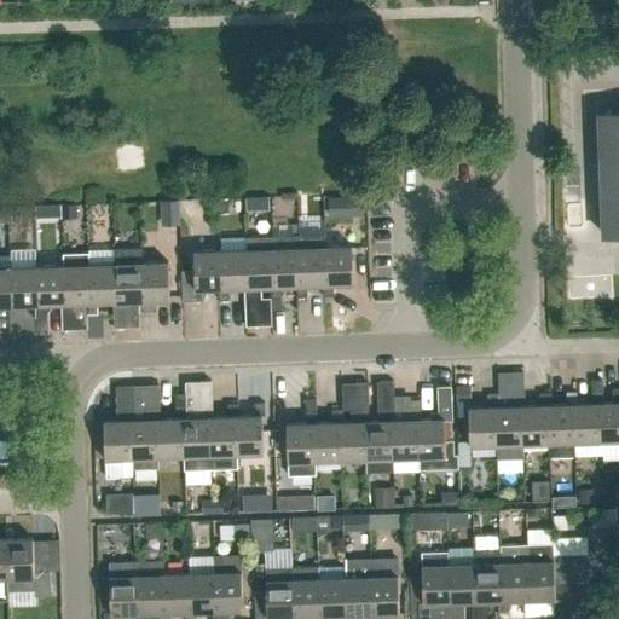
[(618,235),(618,109),(601,110),(606,236),(618,235)]
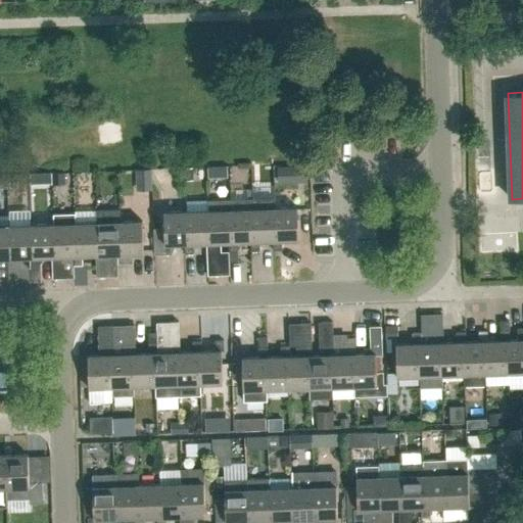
[(151,185),(151,169),(138,169),(139,185),(151,185)]
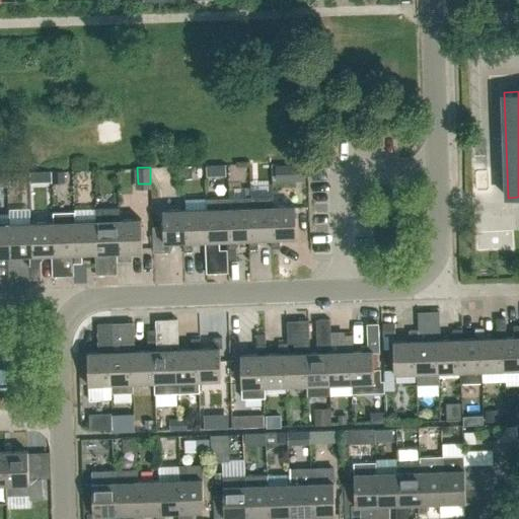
[(52,172),(52,181),(65,181),(64,171),(52,172)]
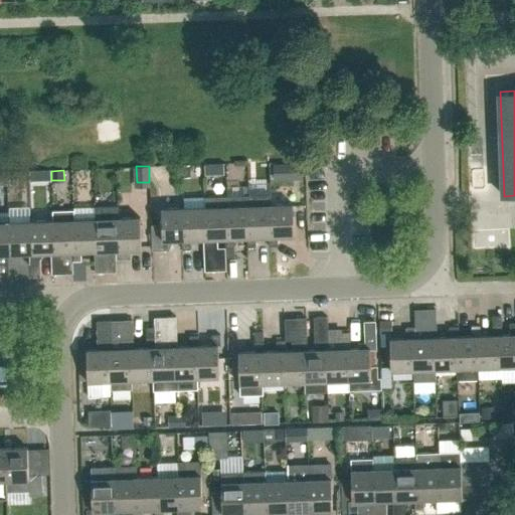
[(38,171),(29,171),(30,181),(38,181),(38,171)]
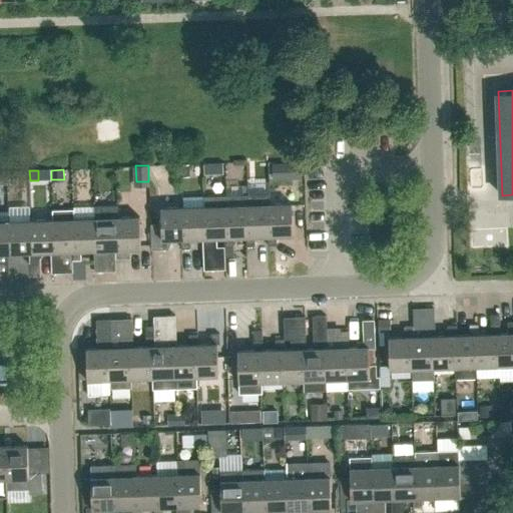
[(233,257),(232,236),(245,236),(248,235),(247,194),(225,195),(227,236),(224,236),(224,246),(224,257),(233,257)]
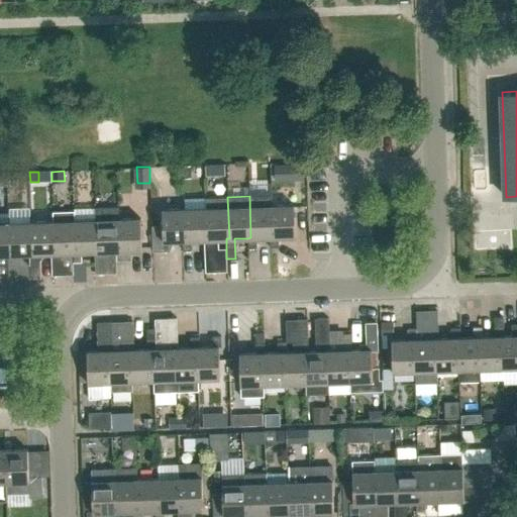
[(256,237),(270,237),(273,237),(272,205),(271,196),(249,196),(250,237),(247,238),(247,247),(256,247),(256,237)]
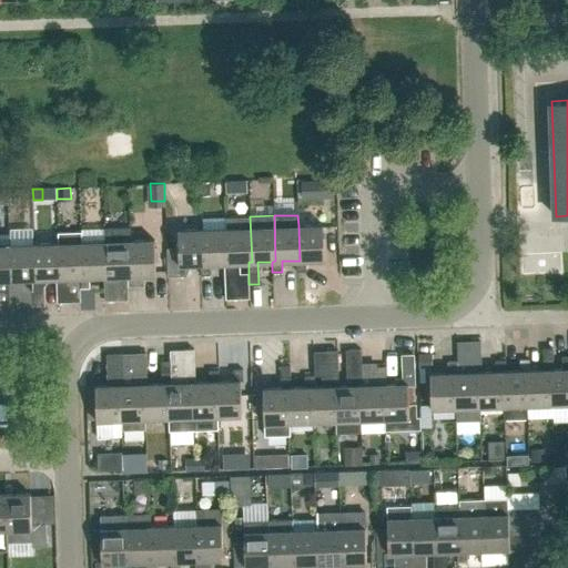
[(240,263),(249,262),(252,262),(250,216),(226,217),(226,229),(227,263),(224,263),(224,274),(225,298),(237,298),(236,269),(240,269),(240,263)]
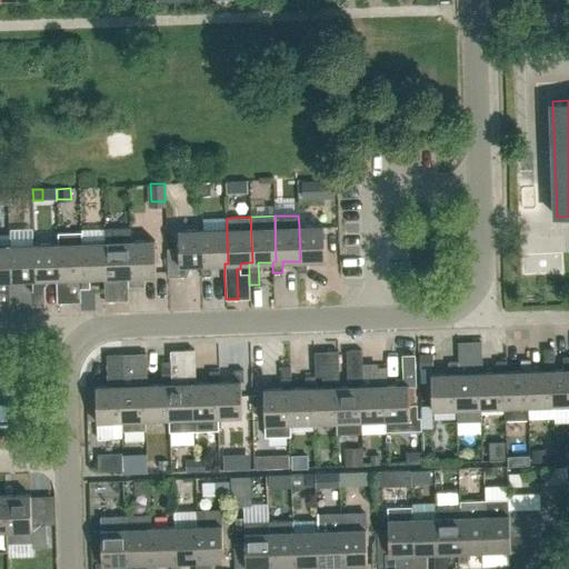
[(325,260),(323,226),(299,226),(300,261),(297,261),(297,272),(307,271),(306,260),(325,260)]
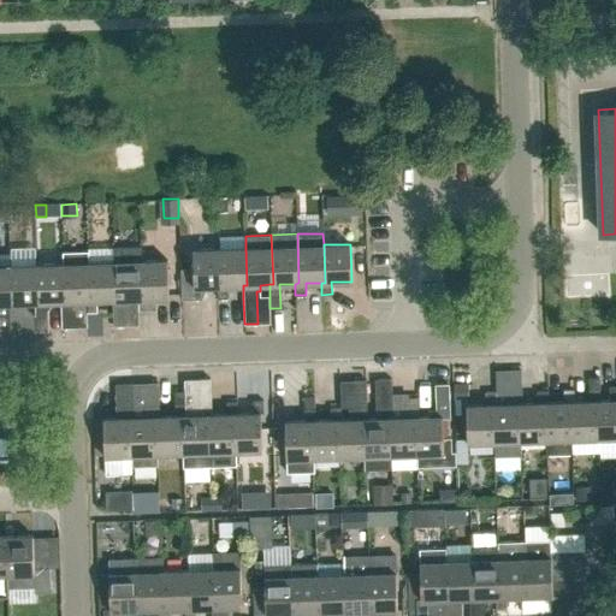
[(123,300),(138,298),(142,298),(141,261),(141,247),(114,248),(114,262),(117,300),(112,300),(113,326),(124,326),(123,300)]
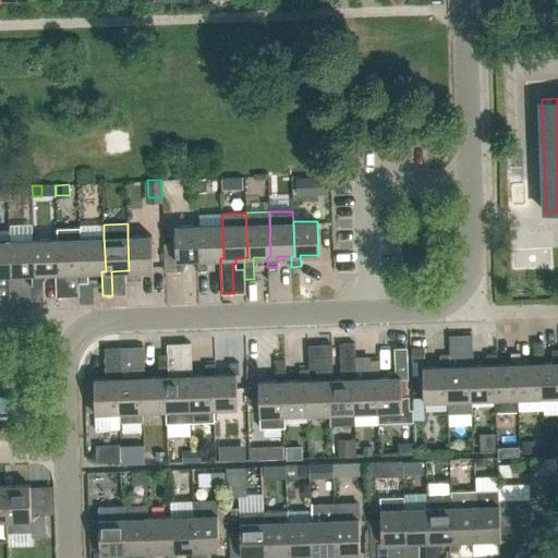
[(197,270),(207,269),(206,259),(220,258),(223,258),(222,225),(198,226),(201,259),(196,259),(197,270)]
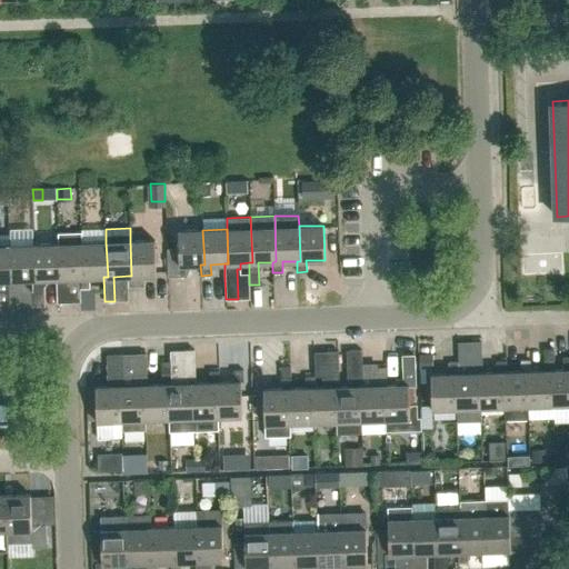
[(187,265),(200,265),(205,265),(202,230),(166,231),(167,277),(187,276),(187,265)]
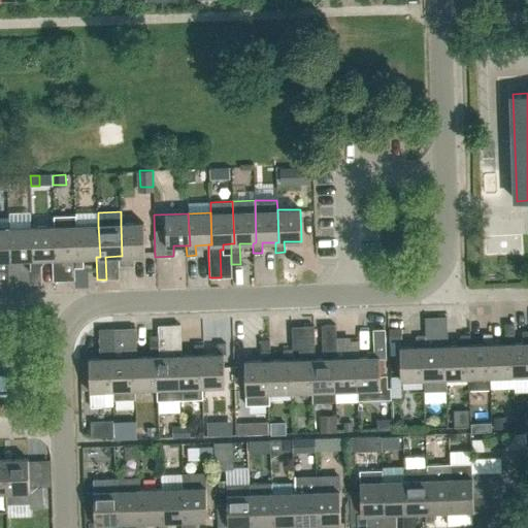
[(62,281),(61,258),(74,258),(77,258),(76,225),(75,215),(54,216),(54,226),(55,258),(52,258),(53,282),(62,281)]
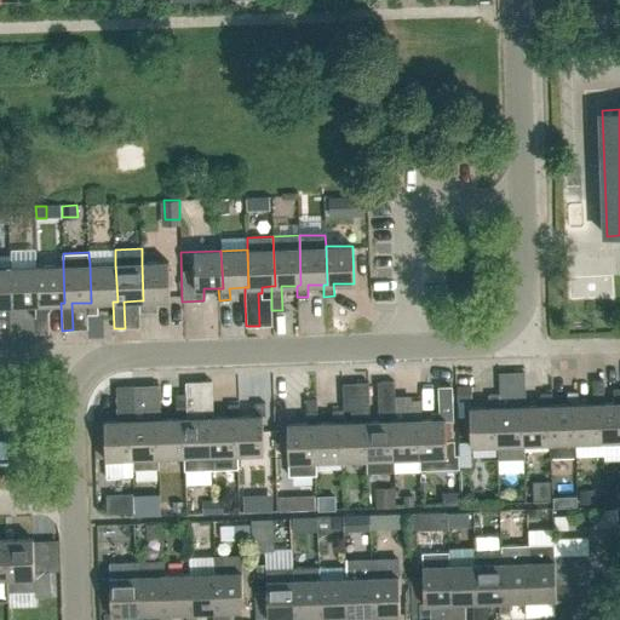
[(170,299),(168,262),(142,263),(143,300),(139,300),(139,313),(150,313),(150,300),(170,299)]
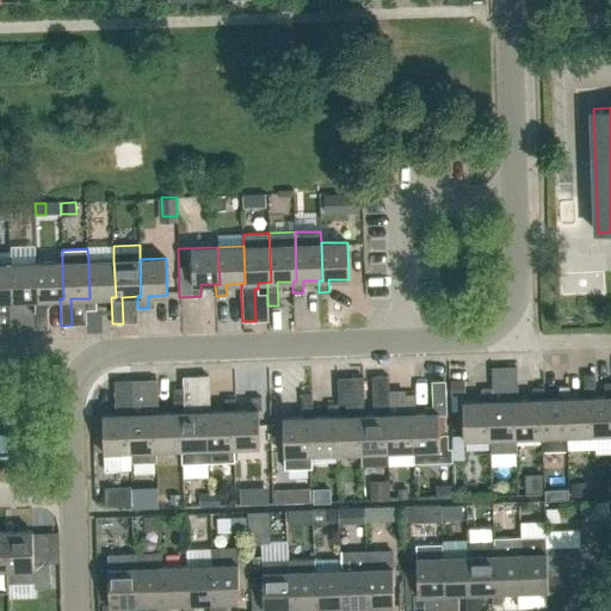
[(86,310),(97,309),(97,297),(111,297),(116,297),(113,260),(88,260),(90,298),(86,298),(86,310)]
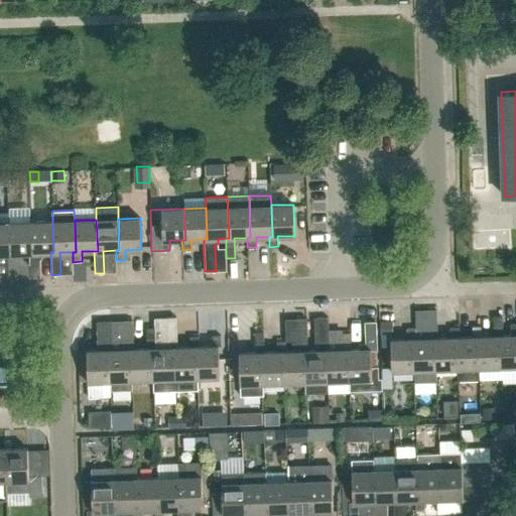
[(53,252),(52,221),(31,222),(32,253),(29,253),(30,277),(40,276),(39,259),(42,256),(42,253),(50,252),(53,252)]
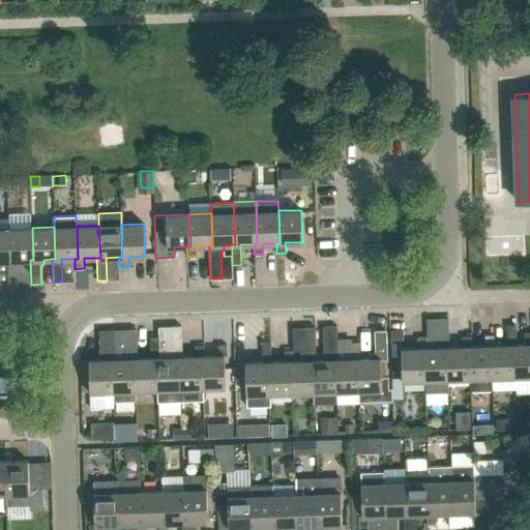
[(19,267),(22,264),(22,260),(30,260),(33,260),(32,228),(9,229),(10,261),(8,261),(8,286),(20,285),(19,267)]
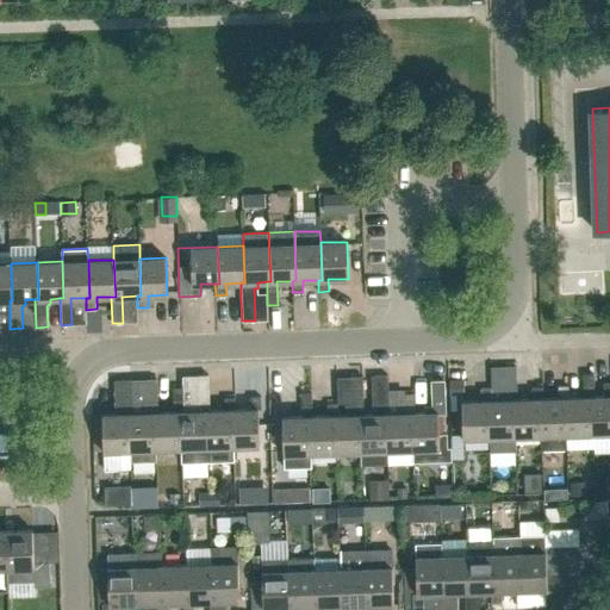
[(0,300),(10,300),(12,300),(11,263),(0,263),(0,300)]
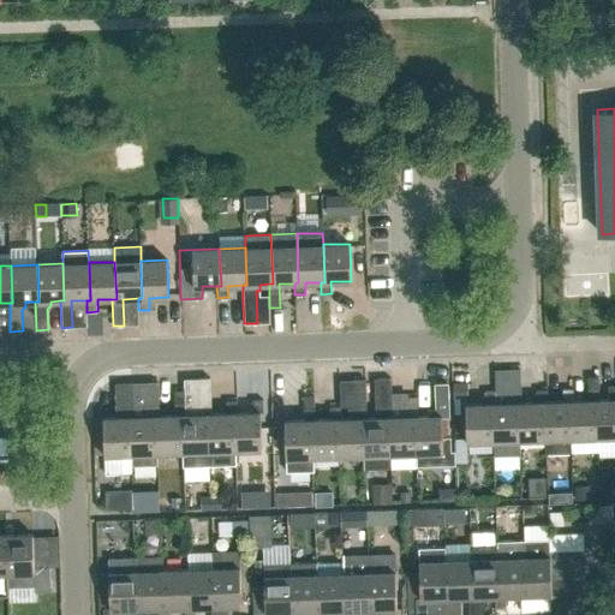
[(505,398),(505,402),(496,404),(491,404),(494,441),(494,455),(519,455),(519,440),(518,402),(521,402),(520,369),(509,369),(511,392),(505,398)]
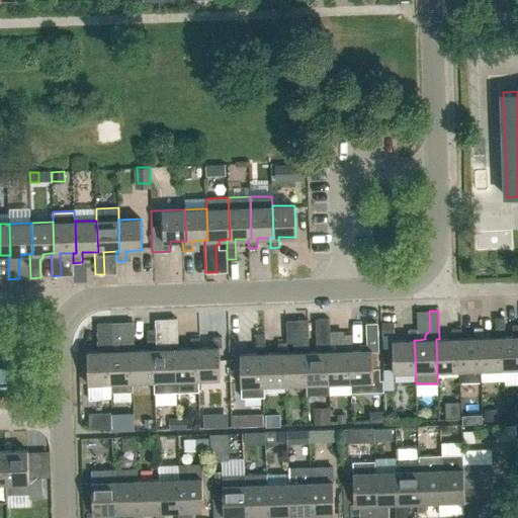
[(495,317),(496,327),(496,337),(483,337),(480,337),(481,369),(503,368),(502,337),(505,337),(504,317),(495,317)]
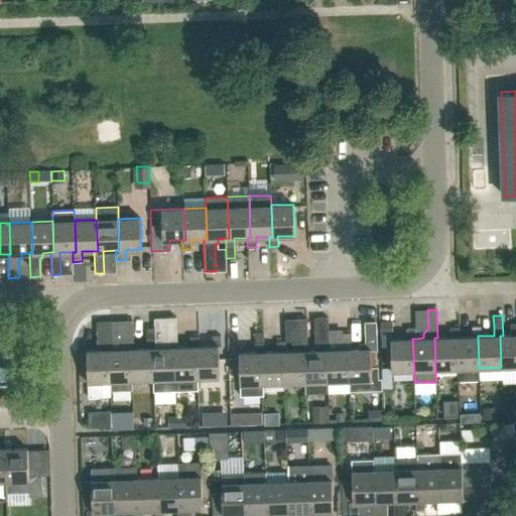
[(153,379),(154,391),(175,390),(174,347),(177,347),(176,316),(165,317),(166,340),(164,341),(162,344),(162,348),(155,348),(152,348),(153,379)]
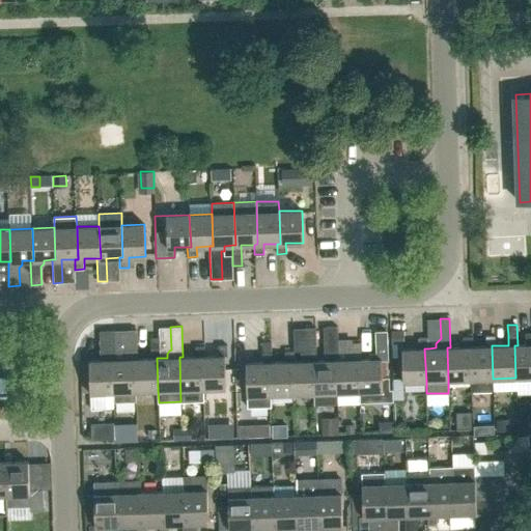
[(313,360),(314,393),(337,392),(336,360),(339,360),(338,326),(324,327),(325,360),(316,360),(313,360)]
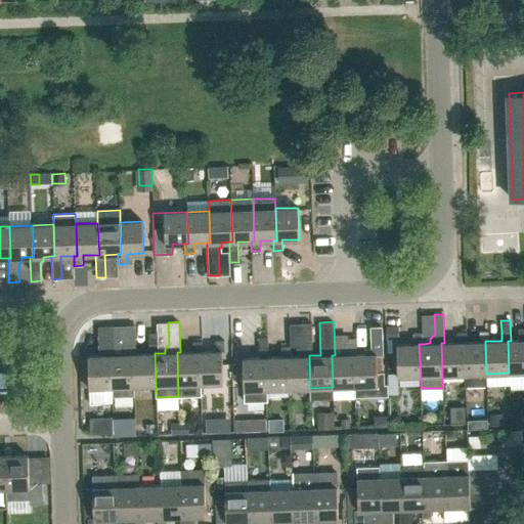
[(298,356),(291,356),(288,356),(289,388),(310,388),(309,355),(312,355),(311,322),(301,323),(302,350),(298,350),(298,356)]
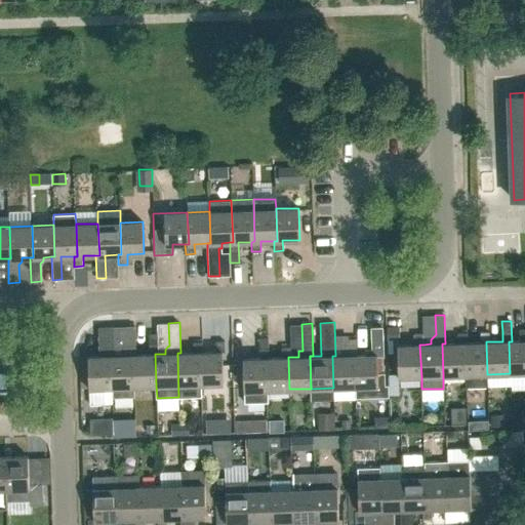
[(98,327),(99,356),(88,356),(89,388),(90,405),(113,404),(113,397),(112,388),(111,355),(114,355),(113,326),(98,327)]
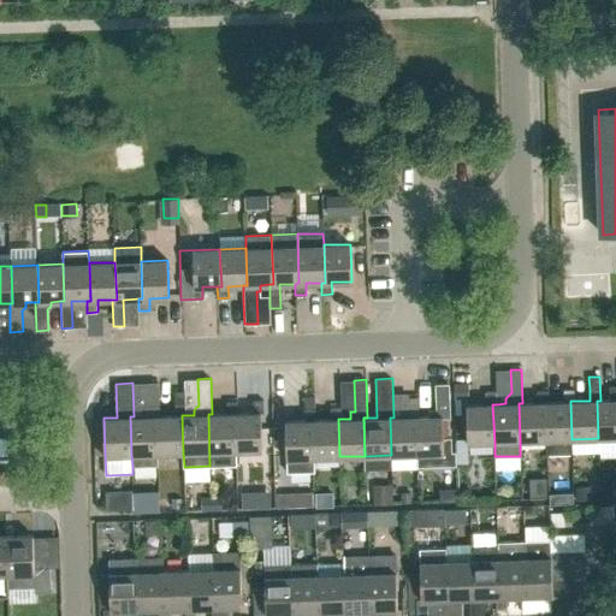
[(132,466),(158,465),(158,454),(157,416),(160,416),(159,404),(159,383),(148,383),(149,406),(142,412),(143,416),(134,416),(130,416),(131,455),(132,466)]
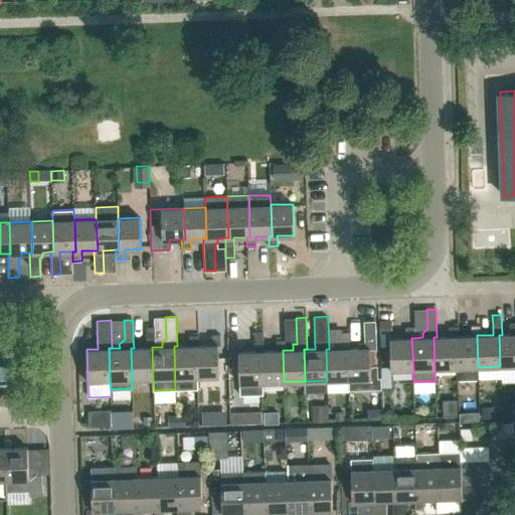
[(358,348),(351,348),(347,348),(348,379),(349,389),(381,388),(381,378),(377,378),(376,366),(370,366),(370,349),(376,348),(375,321),(365,322),(365,342),(358,343),(358,348)]
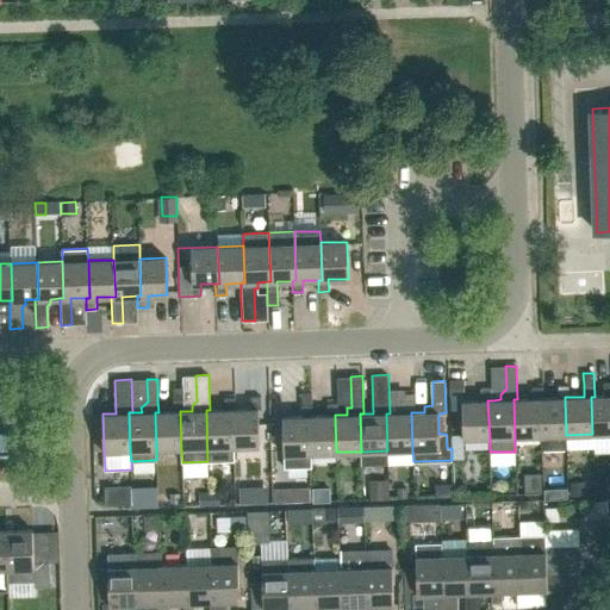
[(609,381),(603,383),(604,396),(595,397),(591,397),(592,434),(609,433),(609,381)]
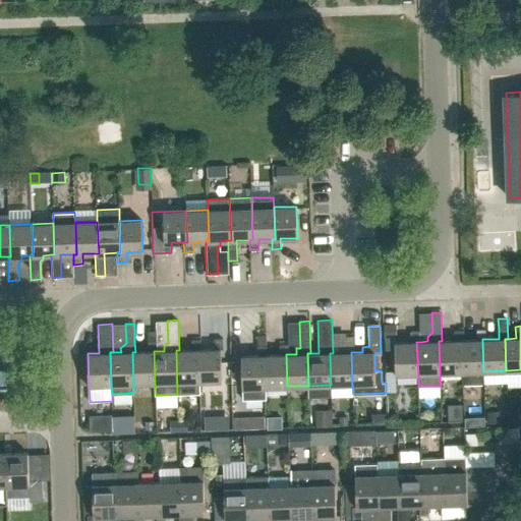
[(485,339),(485,329),(476,330),(477,340),(464,340),(461,340),(462,371),(462,384),(484,384),(483,371),(482,339),(485,339)]
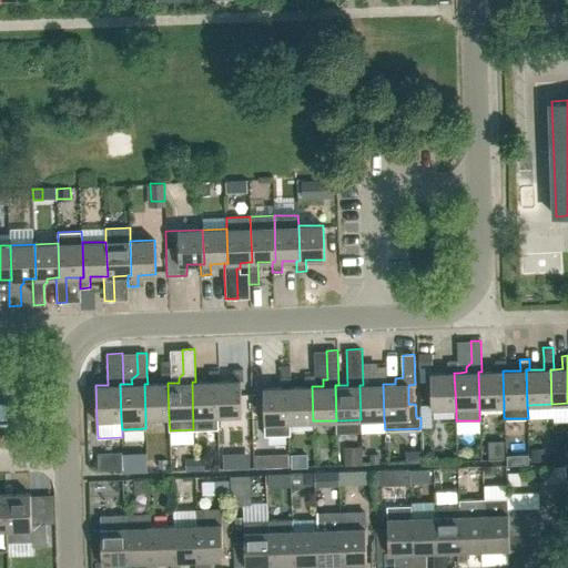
[(506,371),(505,359),(496,359),(496,371),(482,372),(478,372),(479,406),(504,405),(503,371),(506,371)]
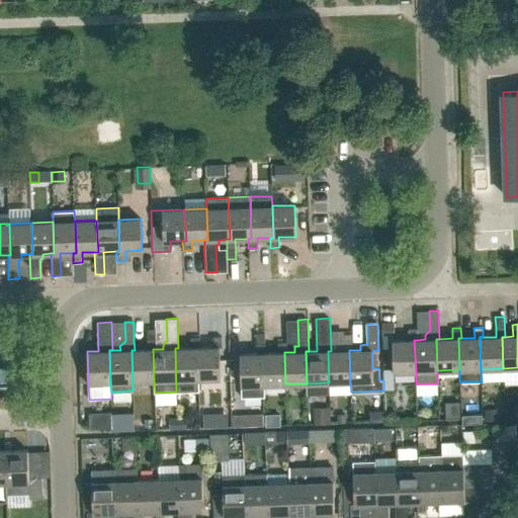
[(135,350),(132,350),(133,381),(154,380),(153,349),(156,349),(156,339),(156,329),(147,329),(147,339),(148,349),(135,350)]
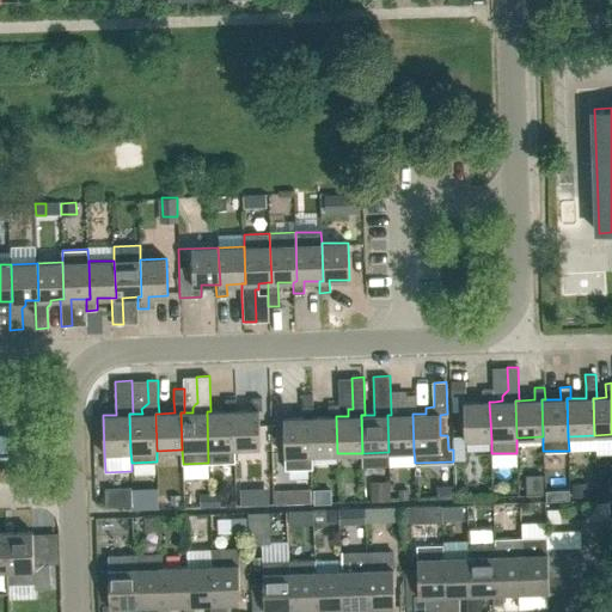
[(494,402),(493,390),(482,390),(483,402),(463,403),(464,440),(491,439),(489,402),(494,402)]
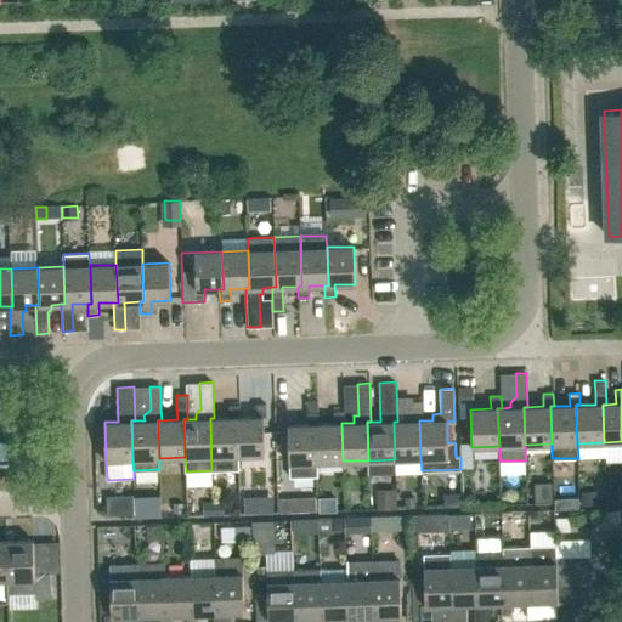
[(307,400),(307,424),(288,425),(290,478),(317,476),(317,462),(316,462),(315,424),(318,424),(317,400),(307,400)]
